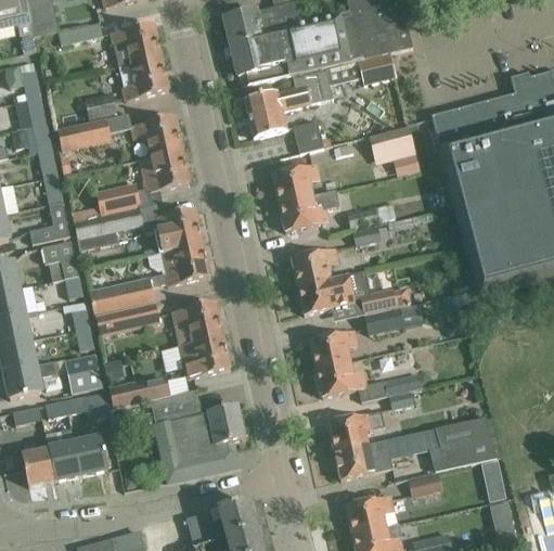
[(0,29),(30,24),(25,0),(0,0),(0,29)]
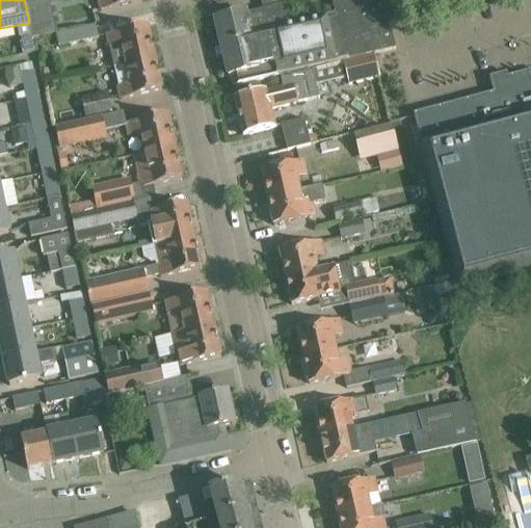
[(56,30),(49,0),(24,0),(29,23),(32,35),(56,30)]
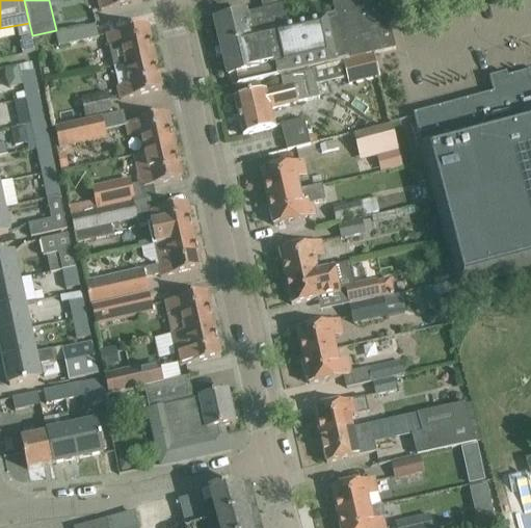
[(395,46),(382,0),(330,0),(335,15),(298,24),(292,0),(282,2),(245,10),(245,8),(214,17),(228,73),(229,73),(232,83),(260,76),(261,77),(279,73),(313,66),(338,59),(338,58),(371,50),(371,51),(395,46)]
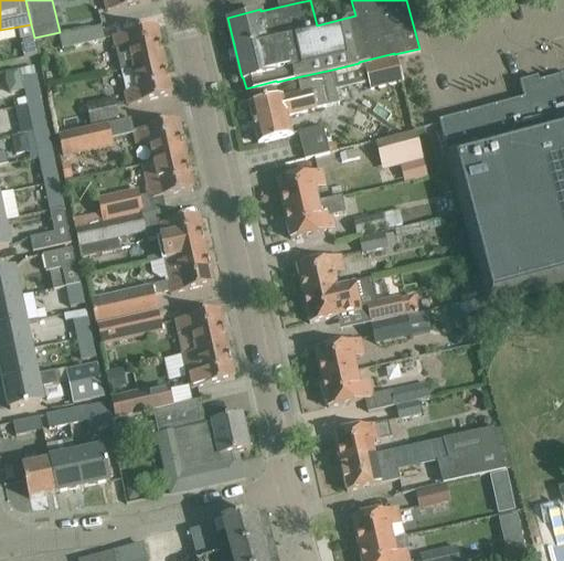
[(104,39),(102,24),(59,33),(62,48),(104,39)]
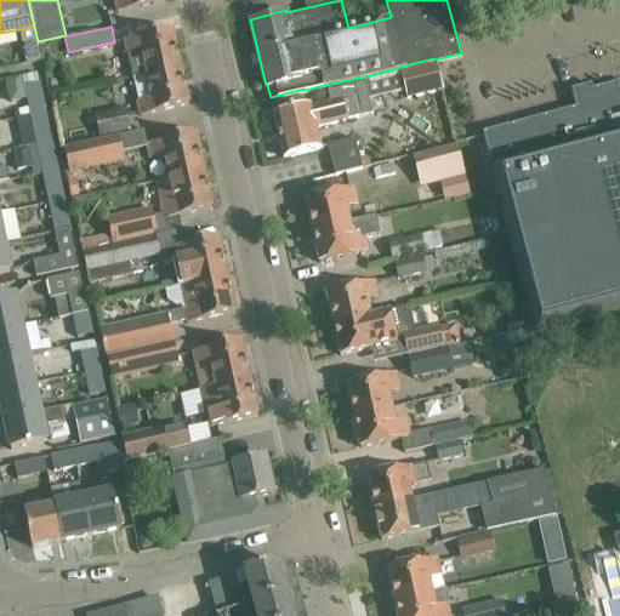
[(128,52),(132,75),(180,66),(170,27),(147,32),(123,38),(126,52),(128,52)]
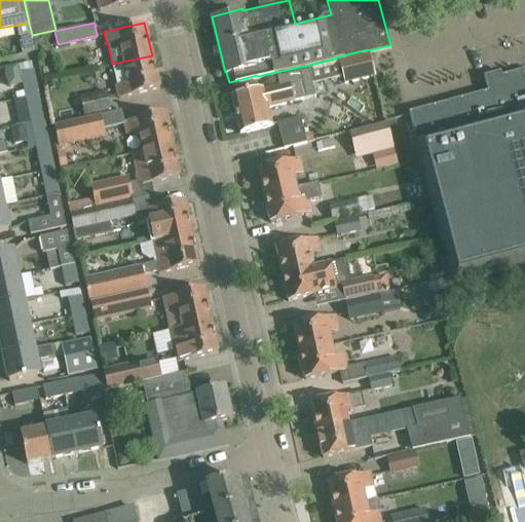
[(33,40),(20,43),(22,51),(35,48),(33,40)]
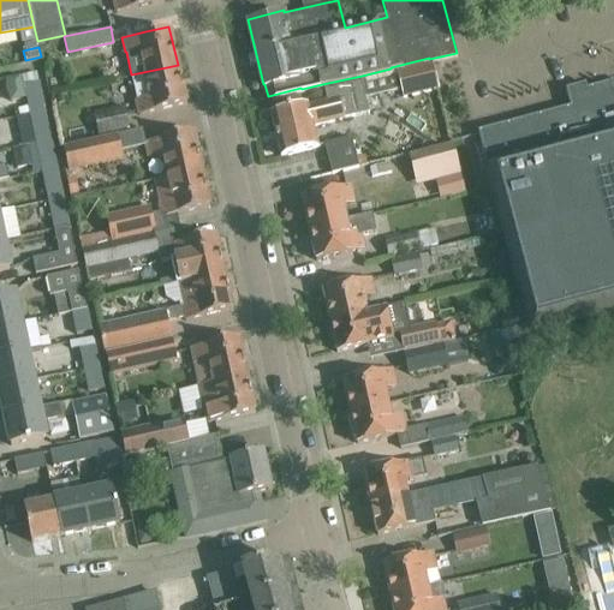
[(397,70),(403,94),(436,85),(430,60),(397,70)]
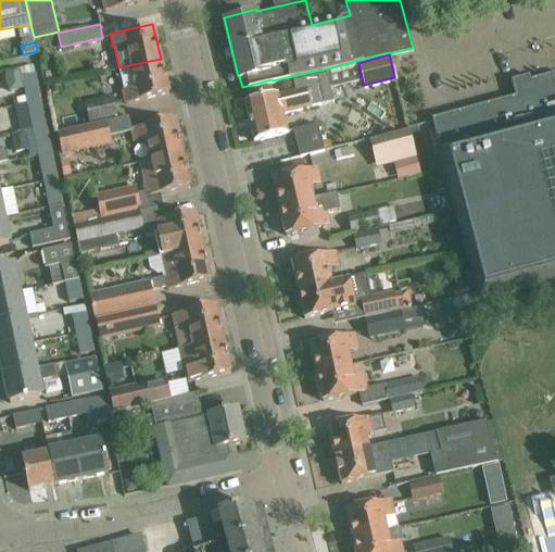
[(161,59),(118,67),(123,88),(125,101),(147,97),(167,91),(161,59)]
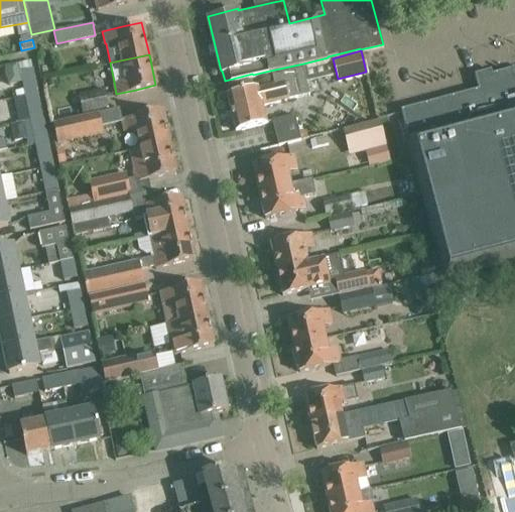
[(270,71),(273,82),(257,86),(257,85),(243,89),(243,87),(240,87),(240,89),(226,93),(235,128),(256,123),(266,121),(262,104),(288,97),(309,92),(307,82),(303,64),(270,71)]
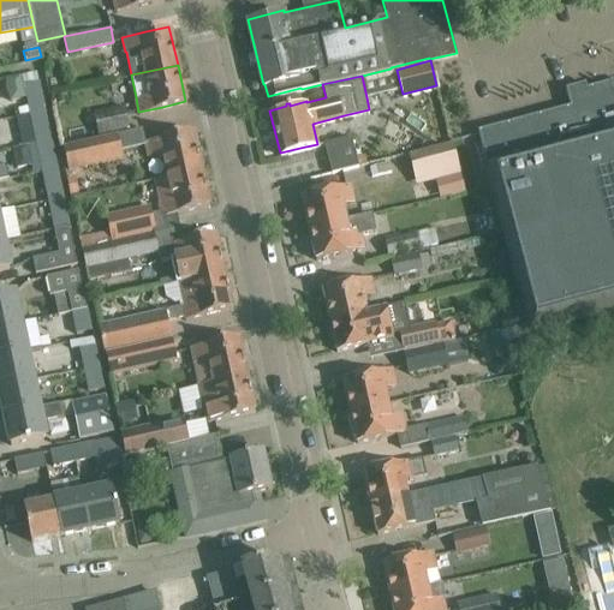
[(24,81),(28,103),(45,101),(40,78),(24,81)]
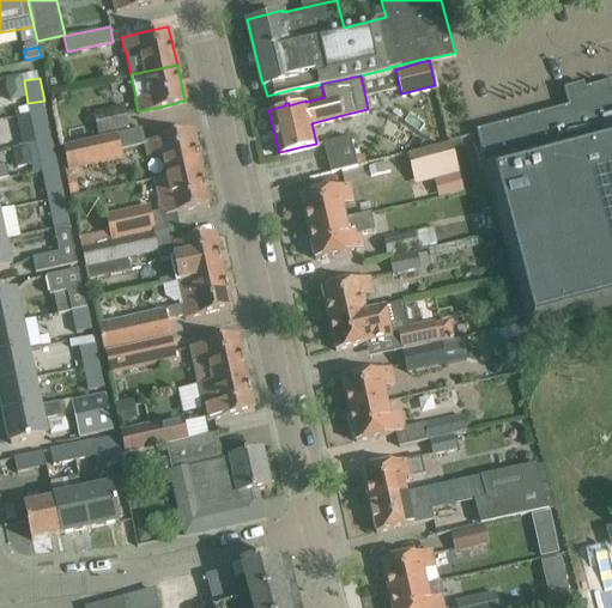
[(611,83),(611,78),(567,90),(570,103),(474,128),(528,328),(611,305),(611,83)]
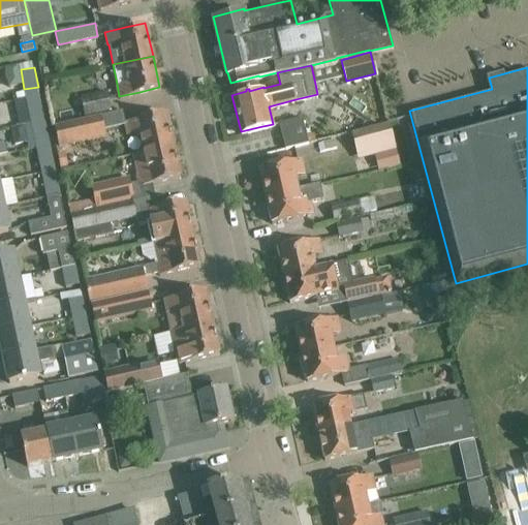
[(81,95),(85,113),(111,107),(106,90),(81,95)]
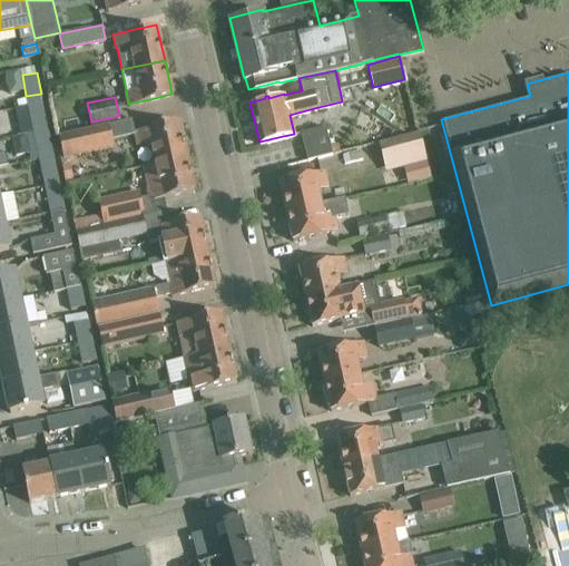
[(47,126),(41,101),(39,101),(27,104),(32,129),(33,129),(47,126)]
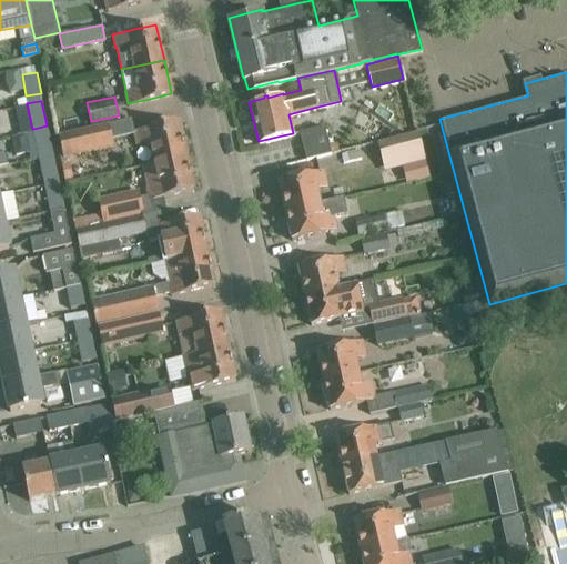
[(150,140),(155,160),(184,153),(178,120),(155,124),(134,130),(137,143),(150,140)]
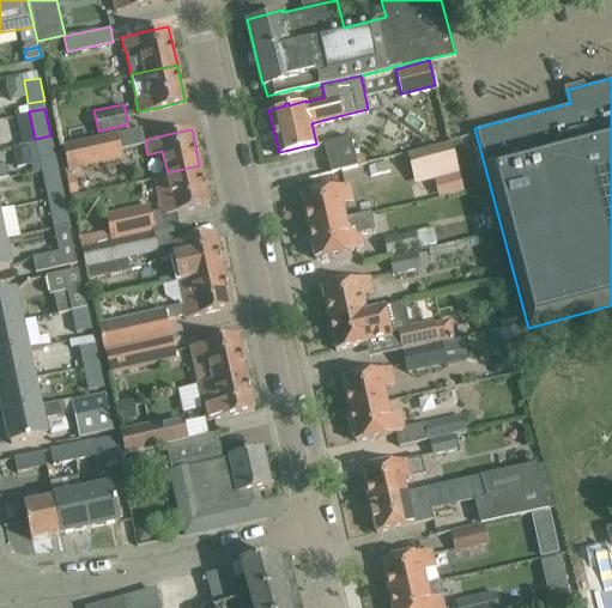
[(36,139),(28,140),(34,170),(42,168),(58,164),(52,135),(36,139)]
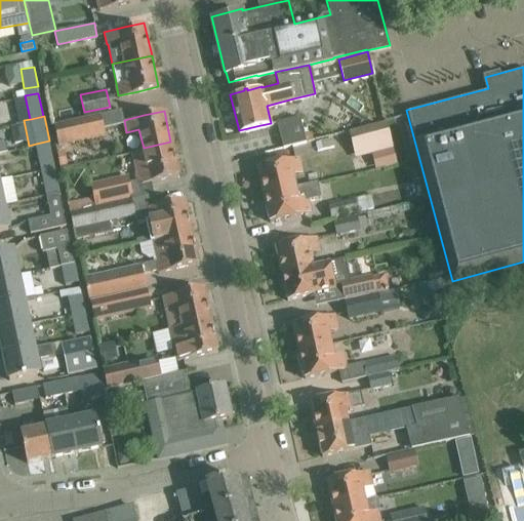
[(55,126),(58,143),(104,132),(99,116),(55,126)]
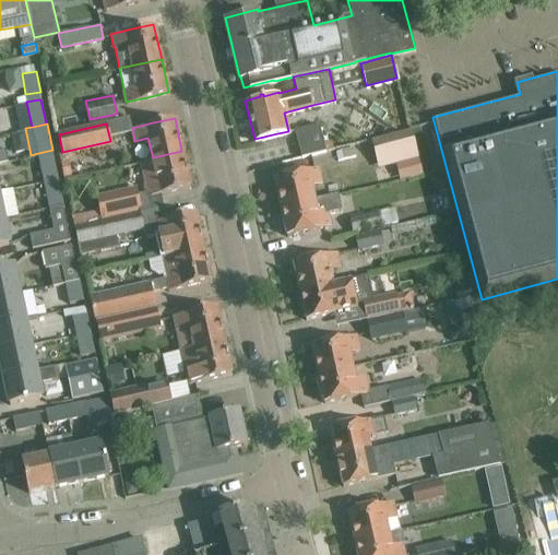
[(297,151),(319,149),(316,124),(294,126),(297,151)]
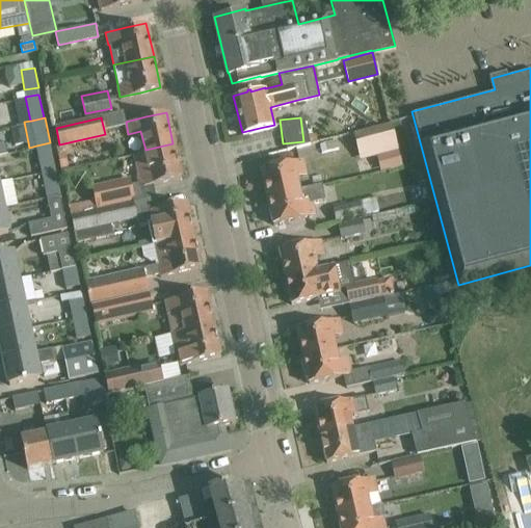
[(391,121),(368,127),(353,130),(361,157),(376,153),(380,168),(402,163),(391,121)]
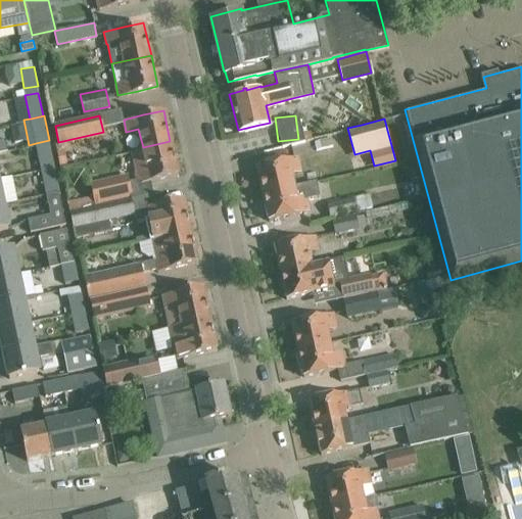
[(0,151),(8,149),(5,137),(0,138),(0,151)]
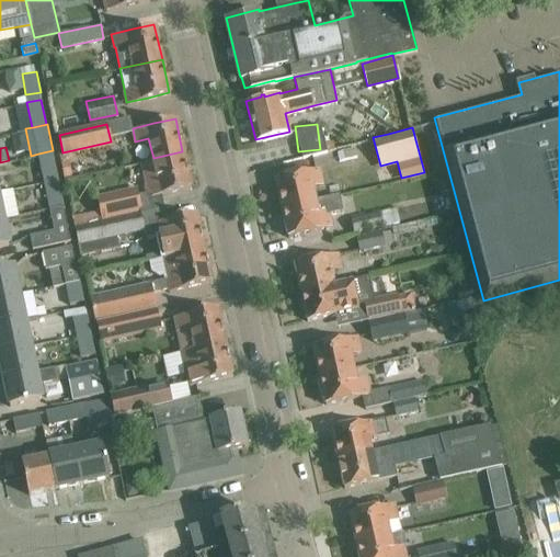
[(53,150),(38,154),(44,181),(58,178),(53,150)]
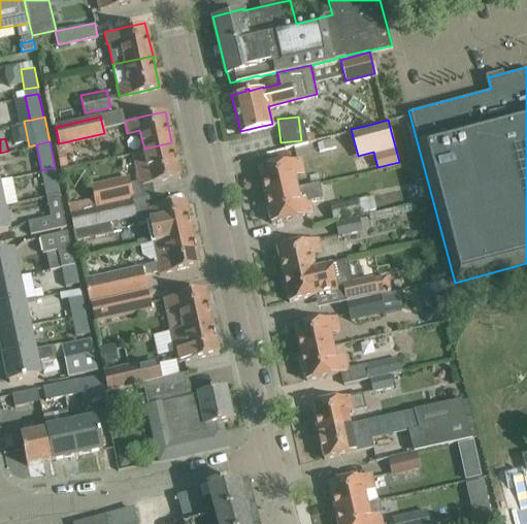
[(171,142),(144,149),(131,152),(140,185),(159,179),(178,175),(171,142)]
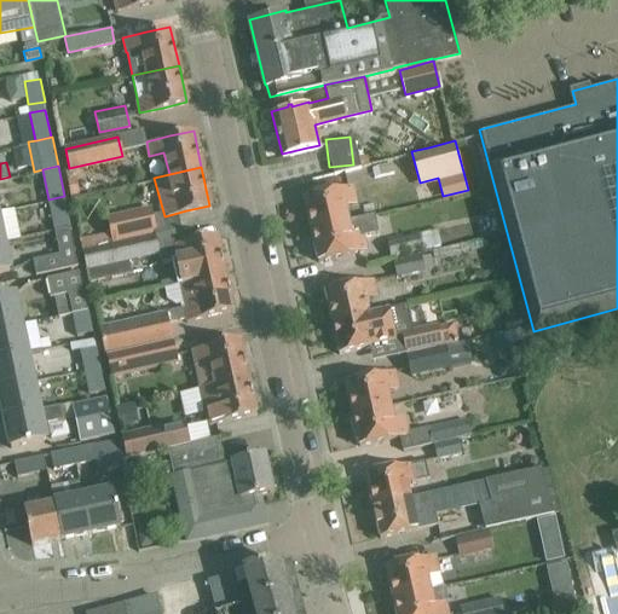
[(68,177),(71,193),(79,191),(75,174),(68,177)]
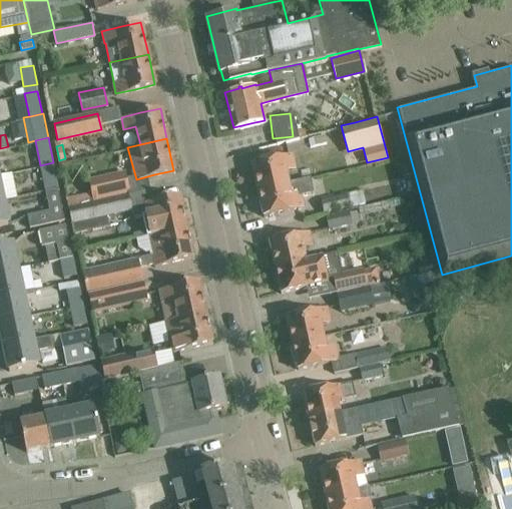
[(251,161),(258,187),(288,181),(285,169),(295,167),(292,152),(251,161)]
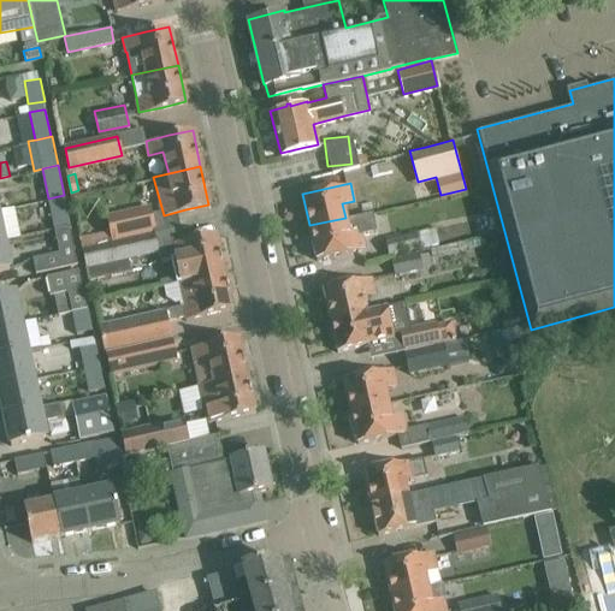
[(70,224),(64,195),(48,199),(54,227),(70,224)]
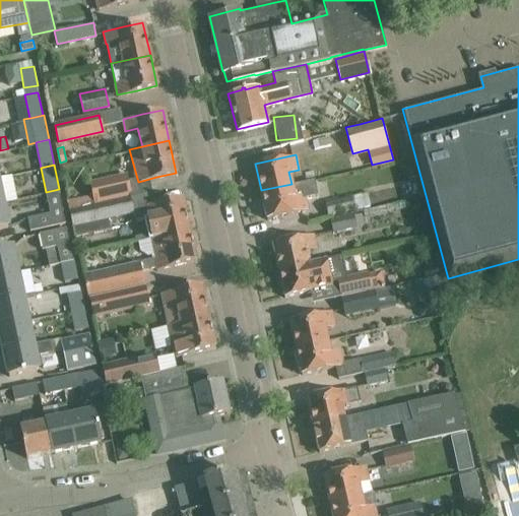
[(93,192),(95,202),(132,194),(126,172),(90,179),(93,192)]
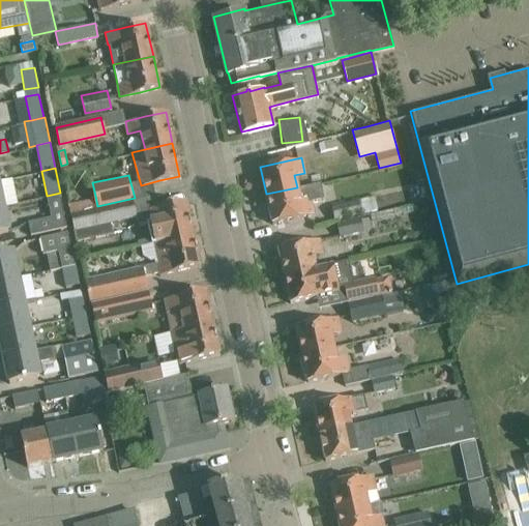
[(297,187),(266,194),(271,222),(292,216),(313,212),(311,201),(323,199),(320,182),(297,187)]
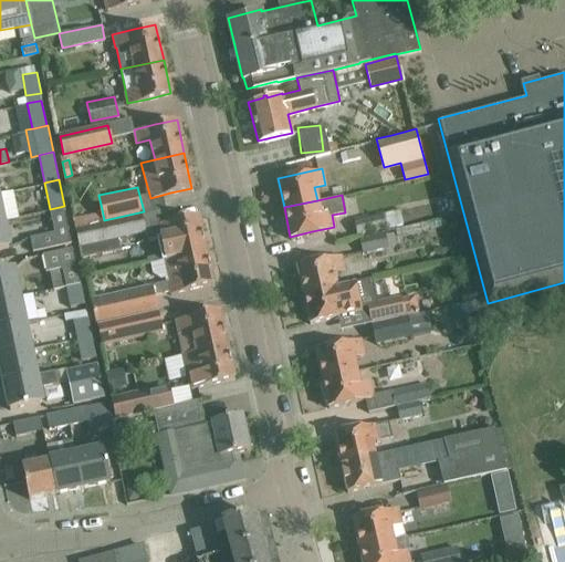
[(71,241),(64,206),(50,209),(54,230),(29,236),(32,250),(71,241)]
